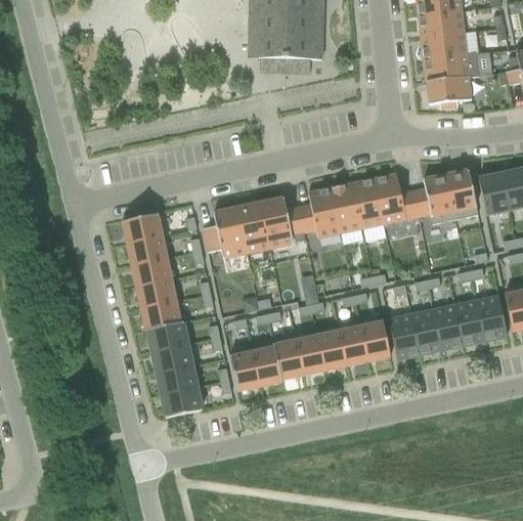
[(249,0),(249,35),(259,35),(259,58),(321,59),(322,0),(249,0)]
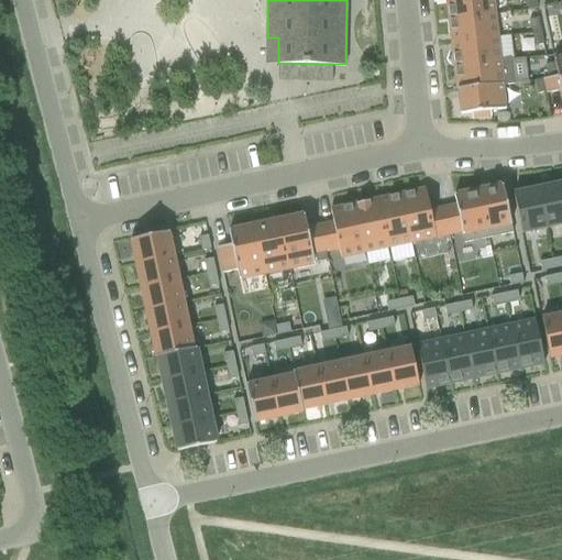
[(448,0),(450,17),(495,11),(493,0),(448,0)]
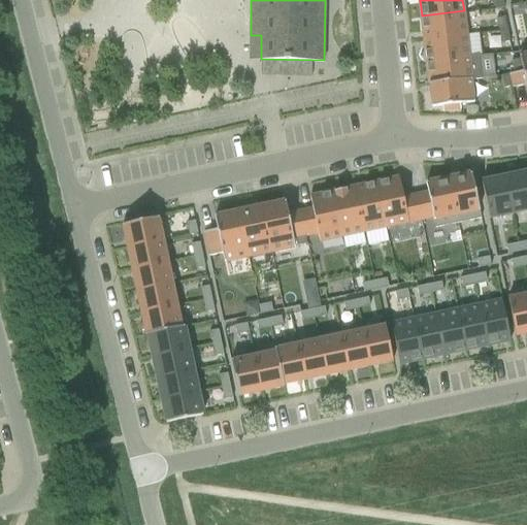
[(466,33),(464,10),(422,15),(424,38),(466,33)]
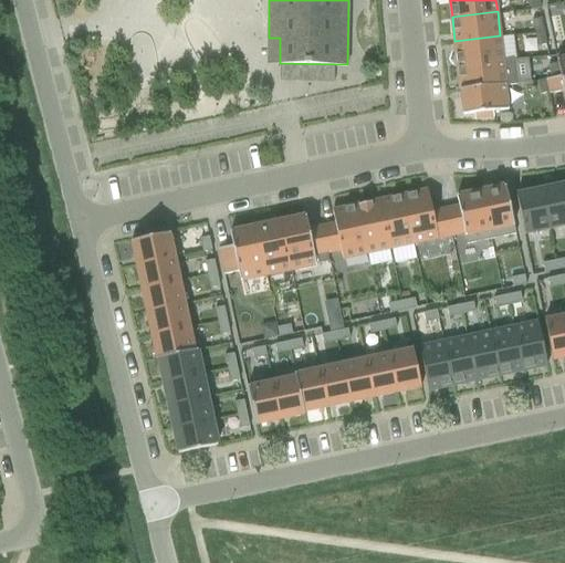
[(544,29),(542,16),(533,18),(535,31),(544,29)]
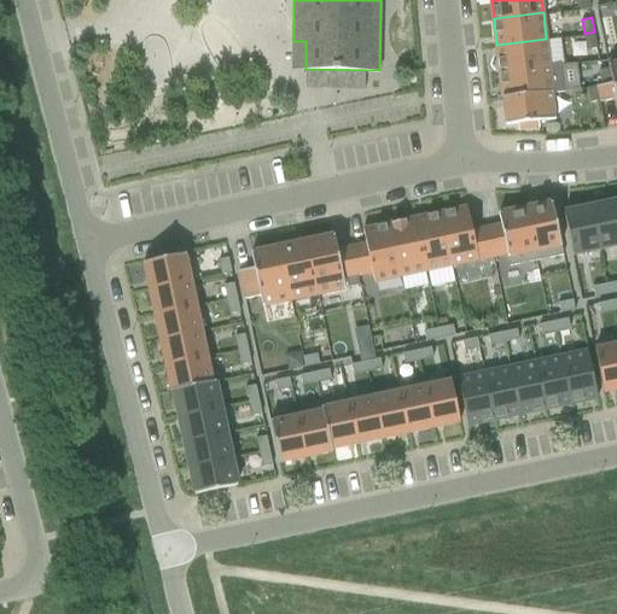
[(598,46),(594,31),(585,34),(588,48),(598,46)]
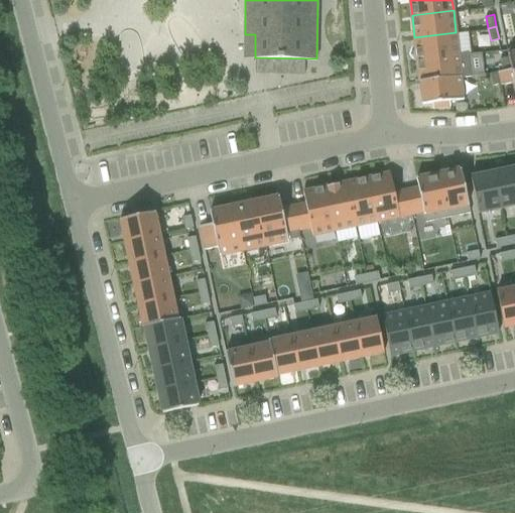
[(459,52),(456,32),(414,37),(417,58),(468,52),(468,51),(459,52)]
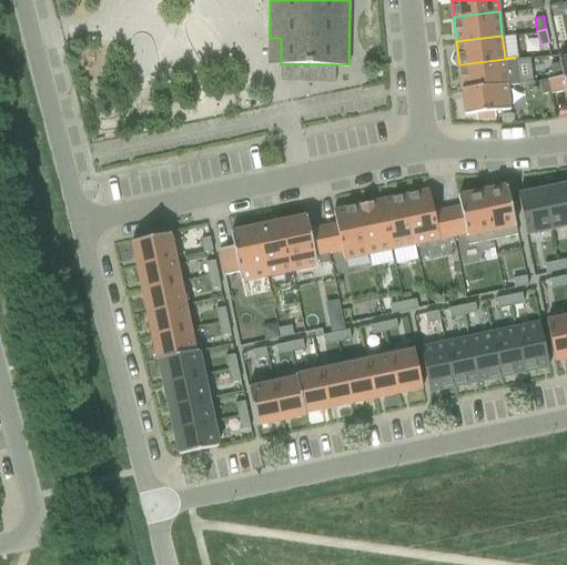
[(566,51),(558,53),(563,74),(548,78),(552,92),(566,89),(566,51)]
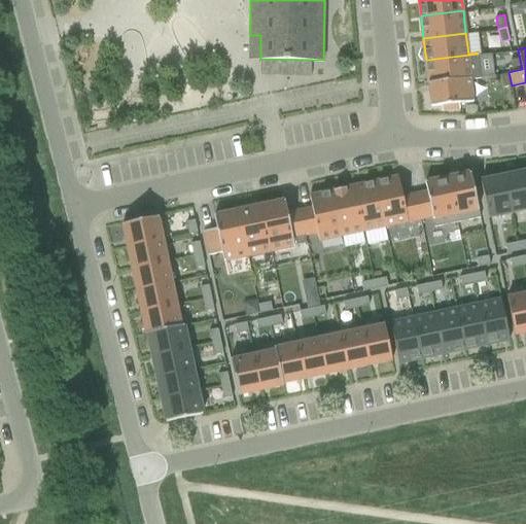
[(481,76),(478,54),(426,60),(428,82),(481,76)]
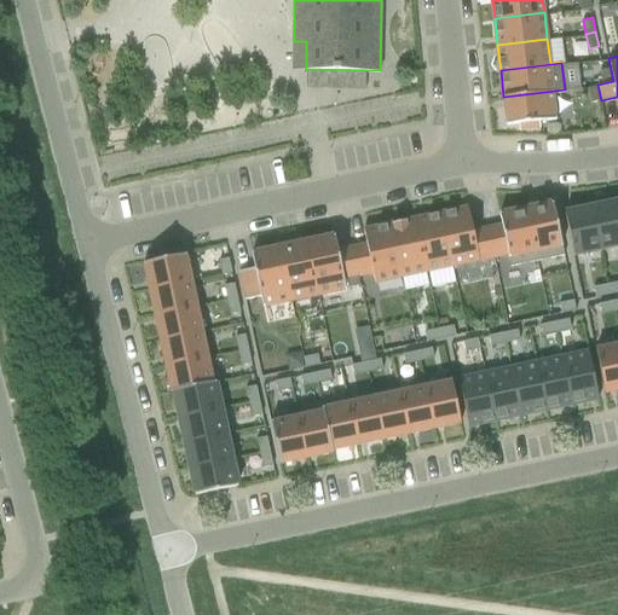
[(613,81),(611,71),(596,74),(599,83),(613,81)]
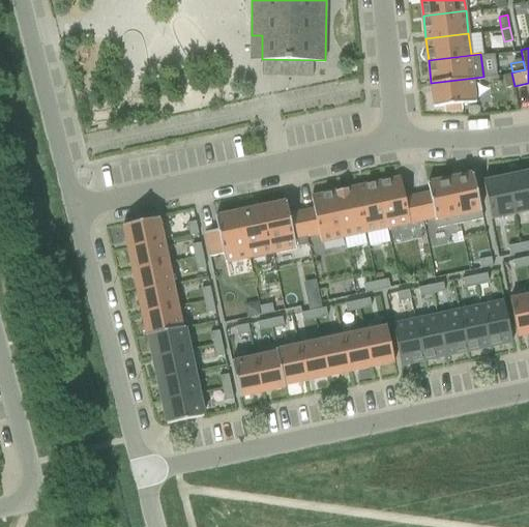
[(515,85),(511,72),(503,74),(506,86),(515,85)]
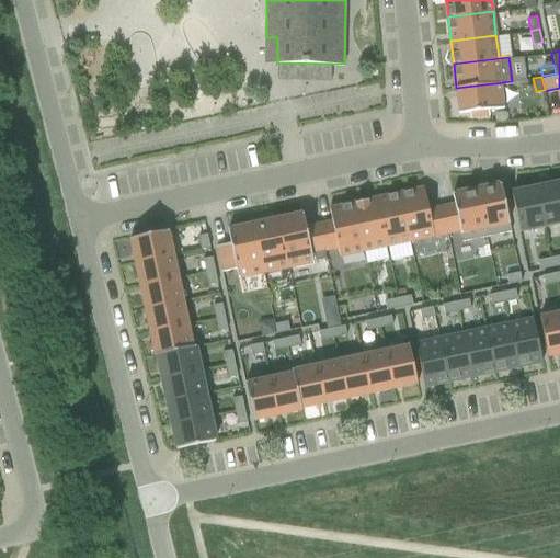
[(512,81),(456,88),(459,112),(469,111),(470,116),(490,114),(489,109),(504,106),(501,83),(512,81)]
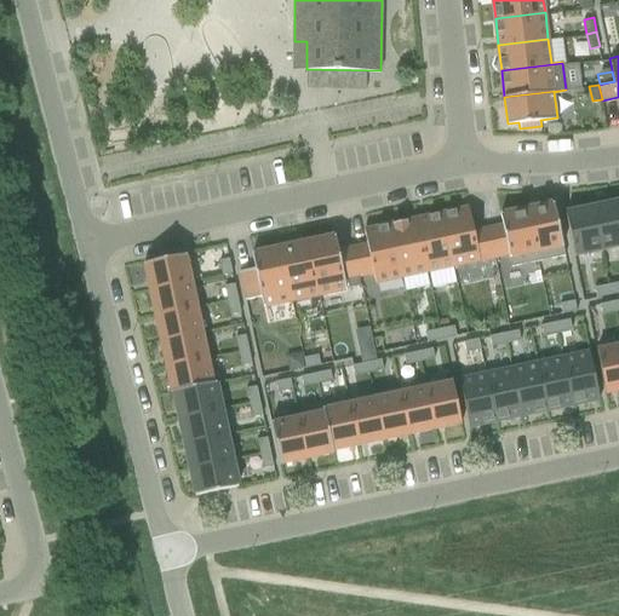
[(618,200),(592,206),(602,248),(618,243),(618,200)]
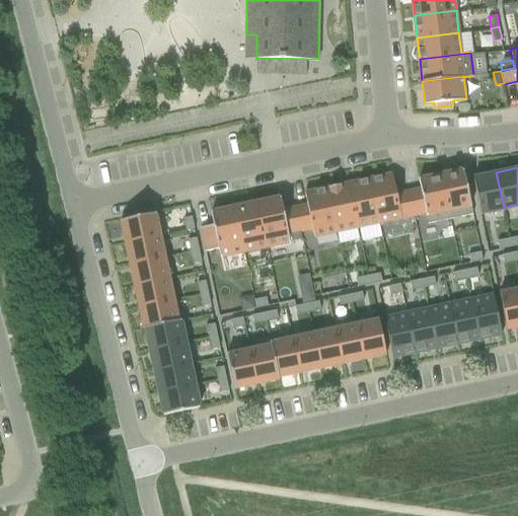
[(450,217),(472,213),(463,168),(441,173),(450,217)]
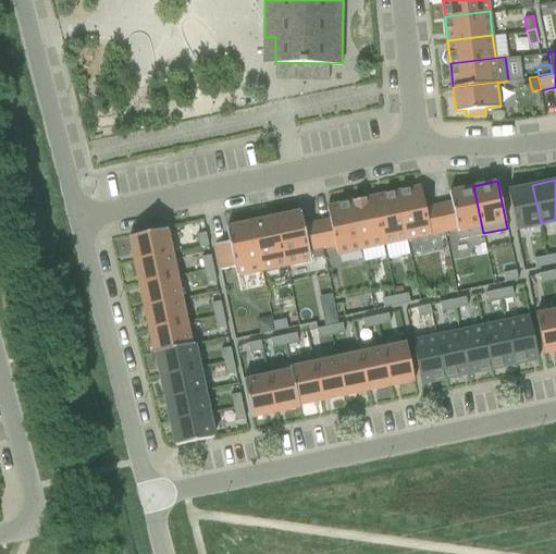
[(407,237),(444,230),(439,204),(425,207),(421,185),(397,191),(407,237)]
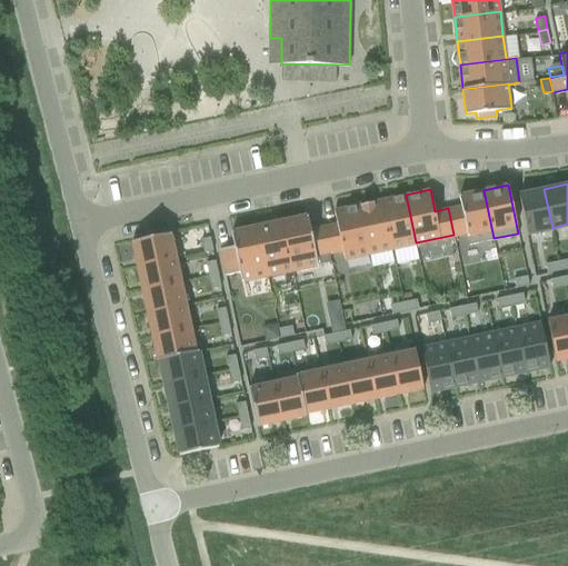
[(544,189),(519,194),(528,234),(552,228),(544,189)]
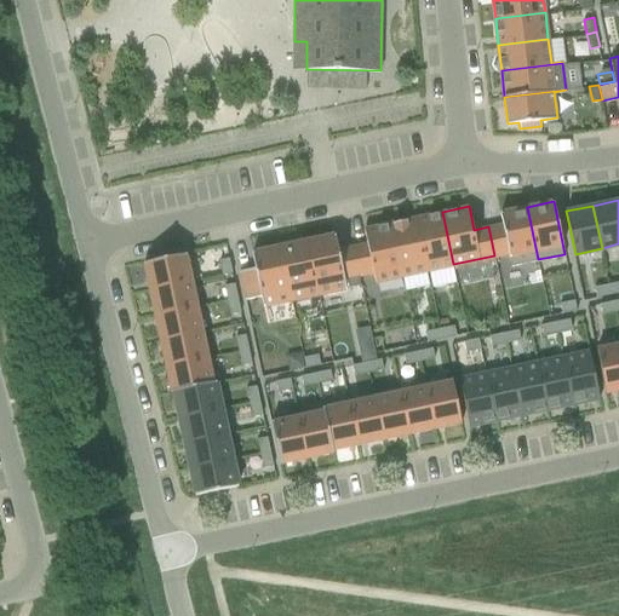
[(494,255),(509,252),(511,265),(538,259),(527,207),(500,213),(503,224),(488,226),(494,255)]
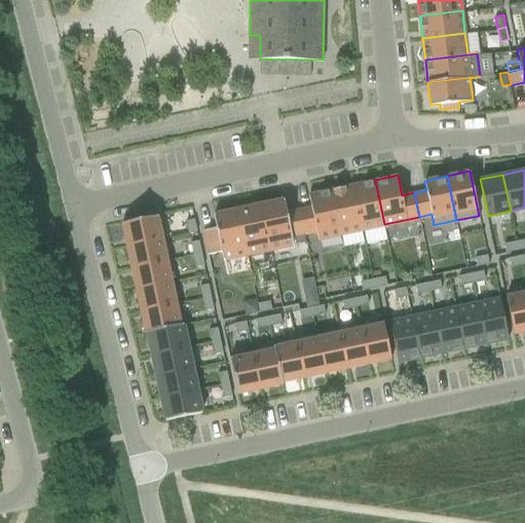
[(363,229),(384,224),(375,180),(353,184),(363,229)]
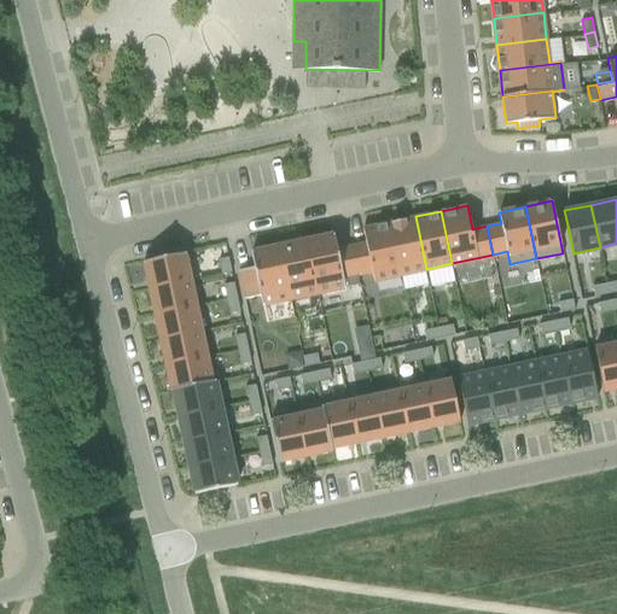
[(401,274),(426,269),(415,216),(390,222),(401,274)]
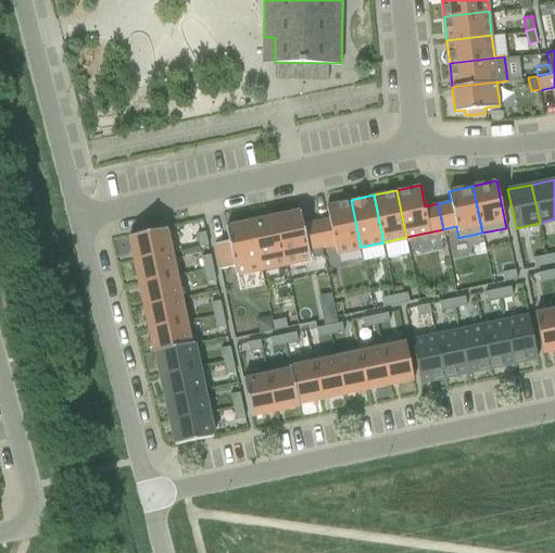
[(323,247),(335,243),(337,252),(361,247),(351,200),(327,204),(329,218),(317,222),(323,247)]
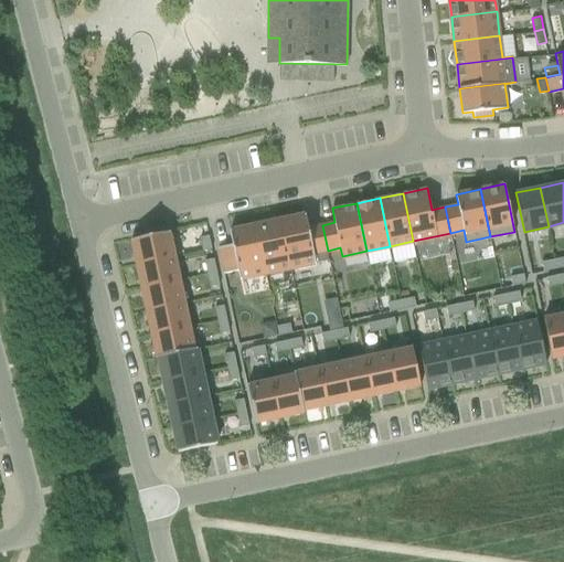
[(306,213),(280,219),(290,267),(329,260),(328,251),(322,225),(309,228),(306,213)]
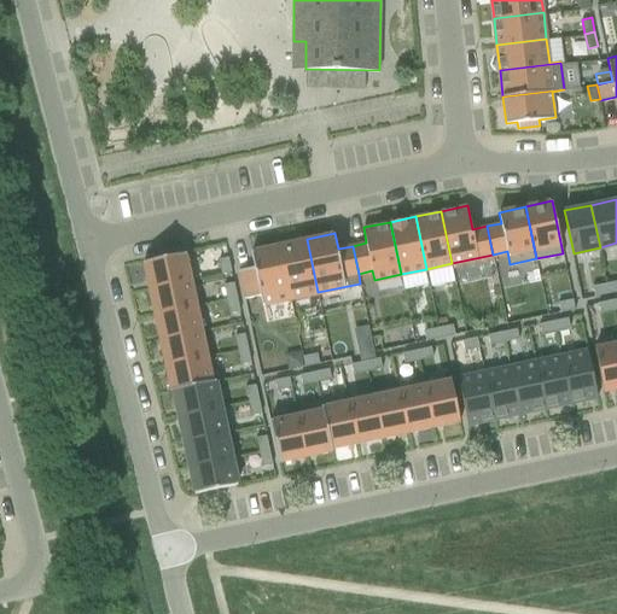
[(291,298),(318,292),(307,239),(279,245),(291,298)]
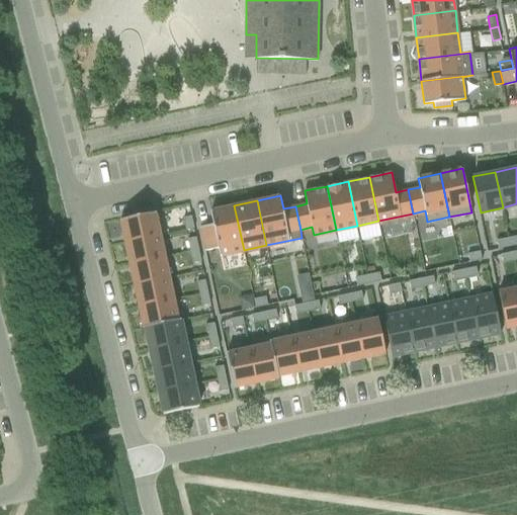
[(234,205),(210,210),(213,223),(200,226),(205,250),(219,247),(220,255),(244,250),(234,205)]
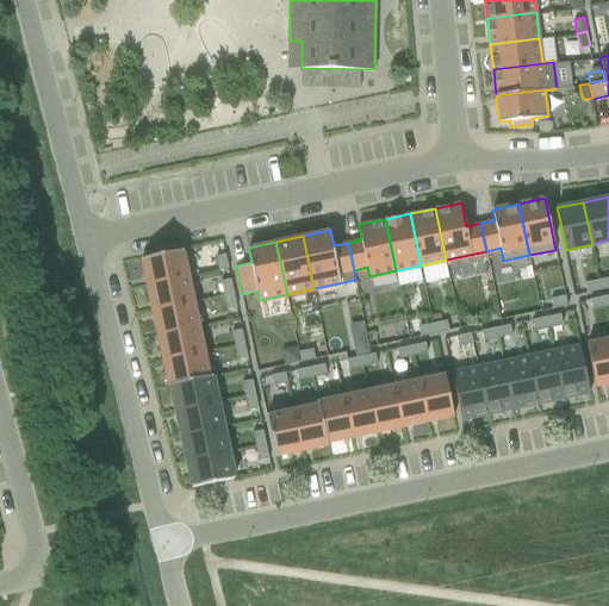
[(147,283),(190,275),(184,249),(142,257),(147,283)]
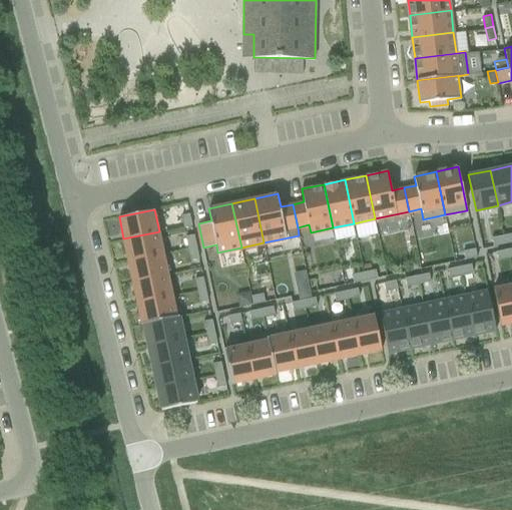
[(192,224),(189,212),(181,214),(184,226),(192,224)]
